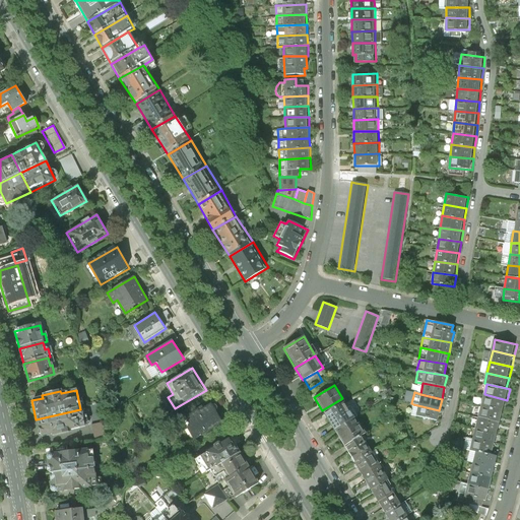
[(505,411),(507,400),(484,394),(481,405),(505,411)]
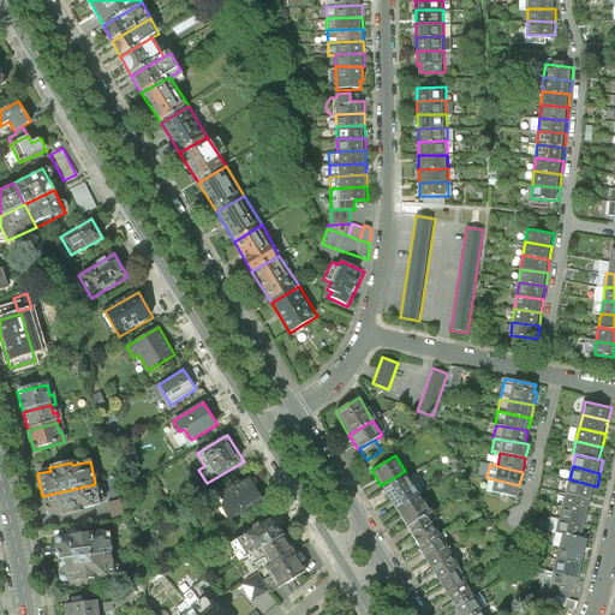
[(381,485),(390,501),(415,487),(405,471),(381,485)]
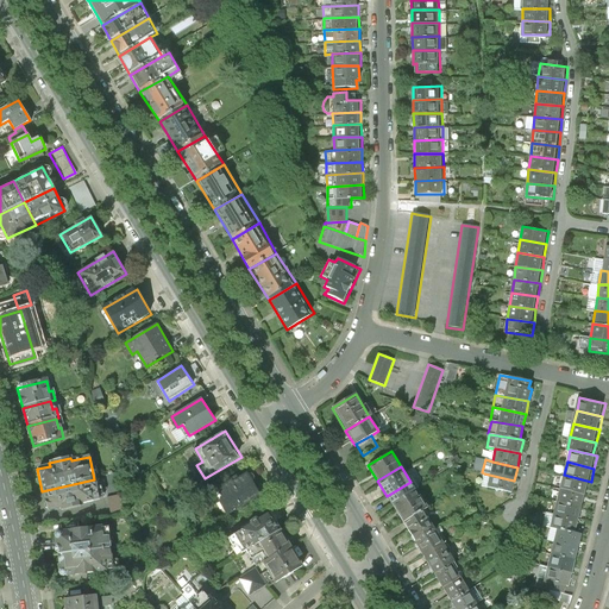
[(259,496),(245,473),(217,490),(221,498),(217,501),(225,516),(259,496)]
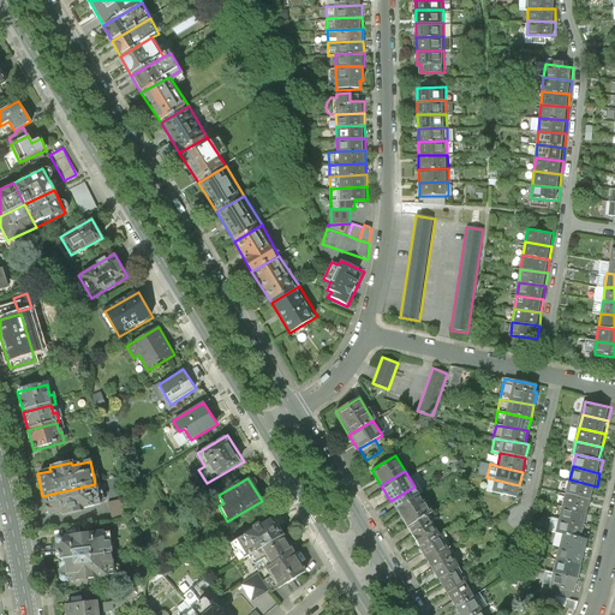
[(517,499),(519,485),(489,478),(487,491),(517,499)]
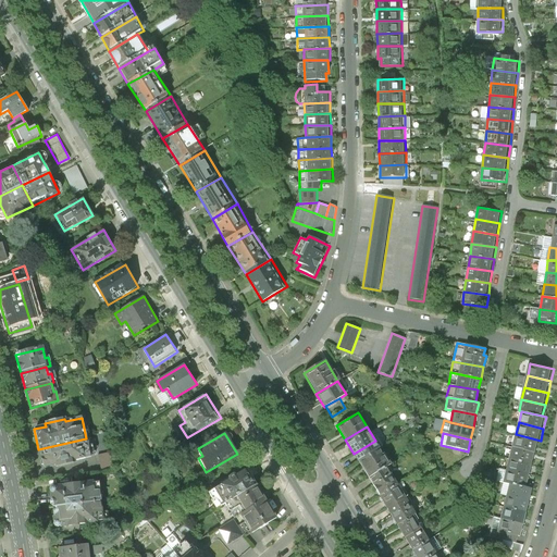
[(537,453),(541,441),(516,434),(512,446),(537,453)]
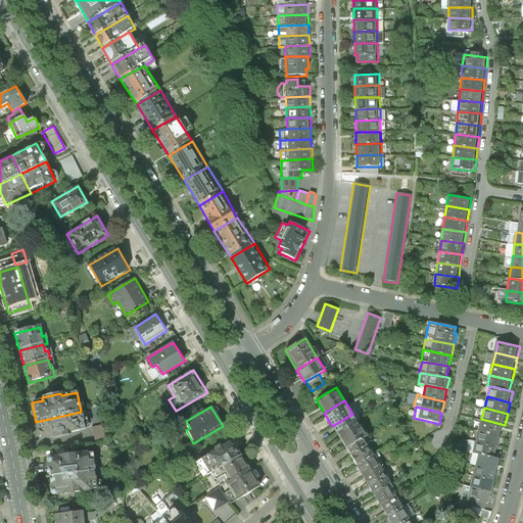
[(36,422),(41,441),(52,438),(52,441),(70,437),(70,434),(85,431),(81,412),(36,422)]
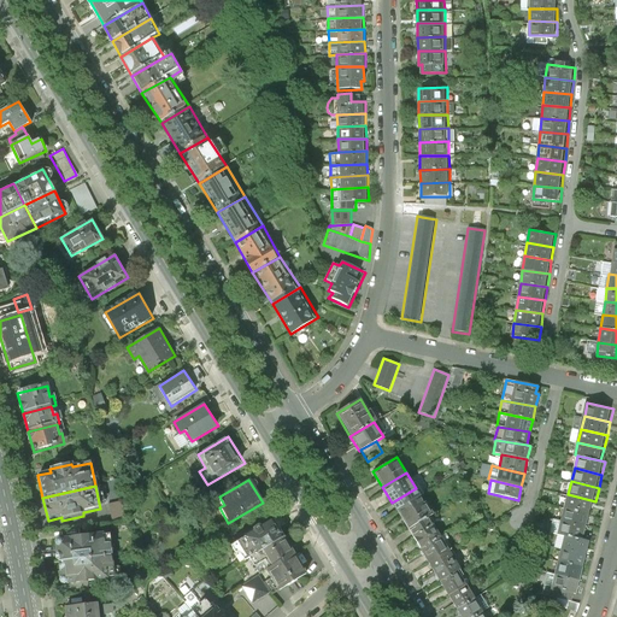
[(392,503),(401,518),(425,504),(416,488),(392,503)]
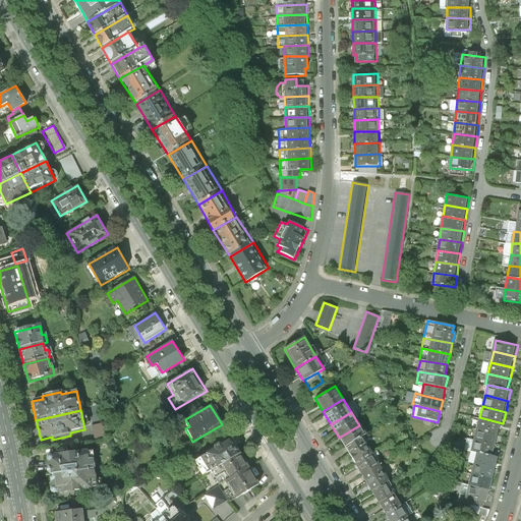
[(500,433),(503,423),(479,417),(477,428),(500,433)]
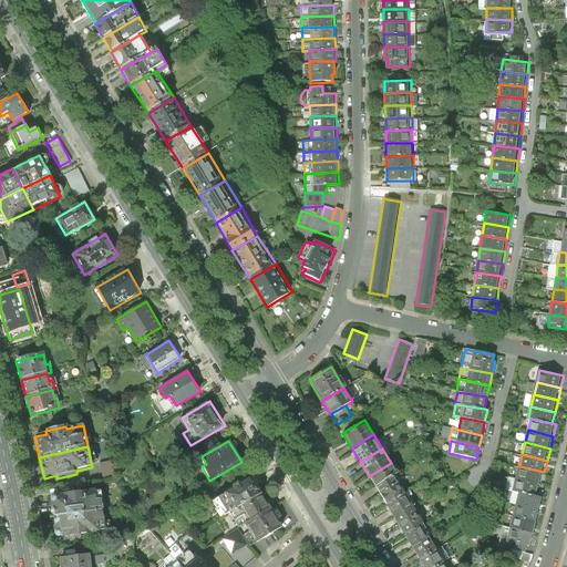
[(369,476),(378,491),(400,477),(391,463),(369,476)]
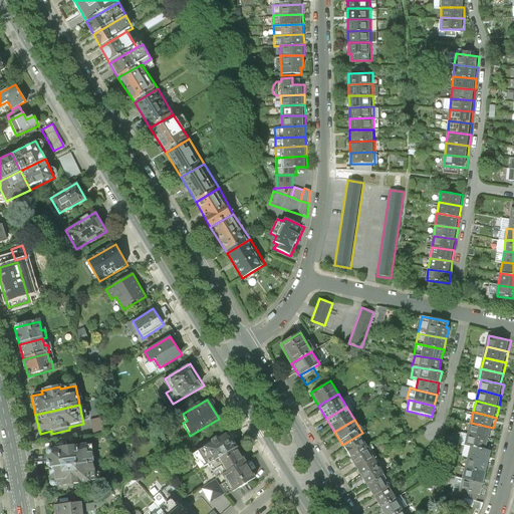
[(491,439),(493,428),(471,423),(468,434),(491,439)]
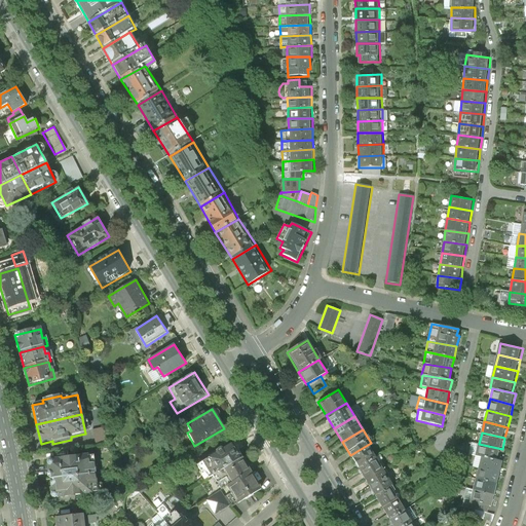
[(350,455),(359,468),(379,456),(371,443),(350,455)]
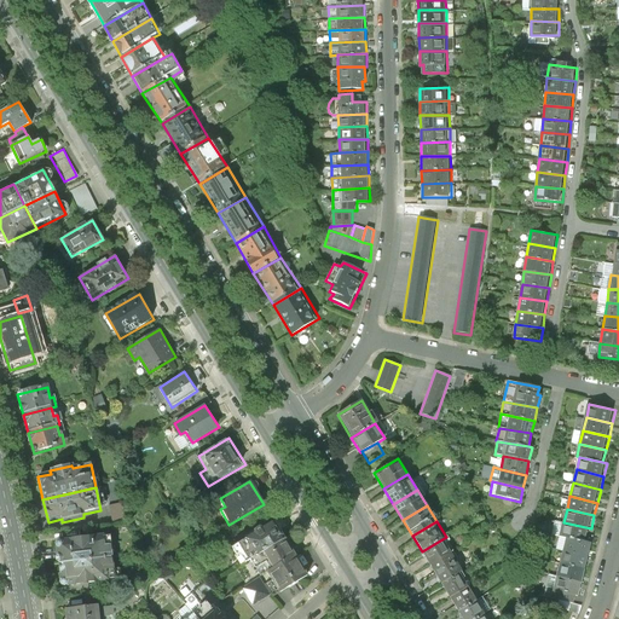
[(246,565),(265,553),(284,541),(273,522),(230,548),(236,556),(239,554),(242,557),(246,565)]
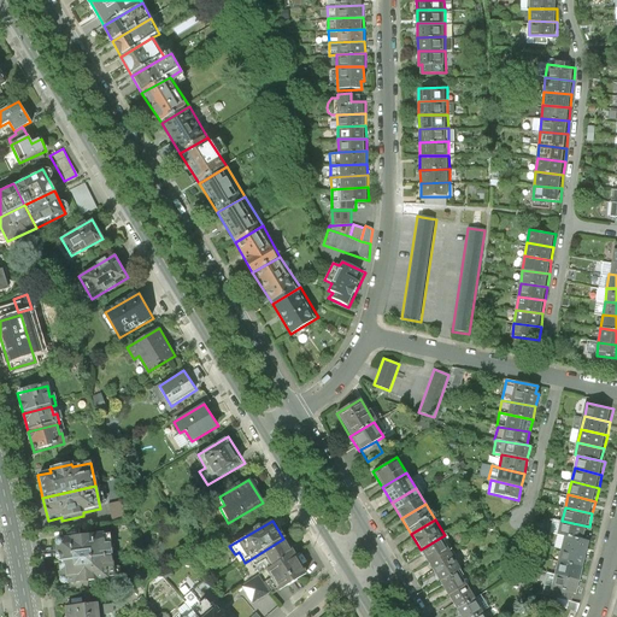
[(586,540),(589,527),(562,521),(558,534),(566,536),(586,540)]
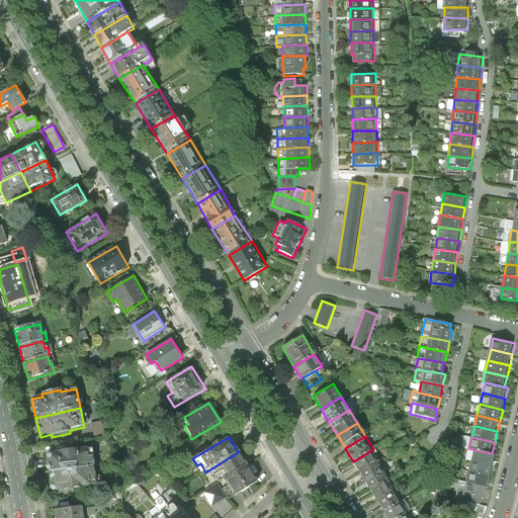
[(92,448),(48,453),(50,472),(94,468),(92,448)]
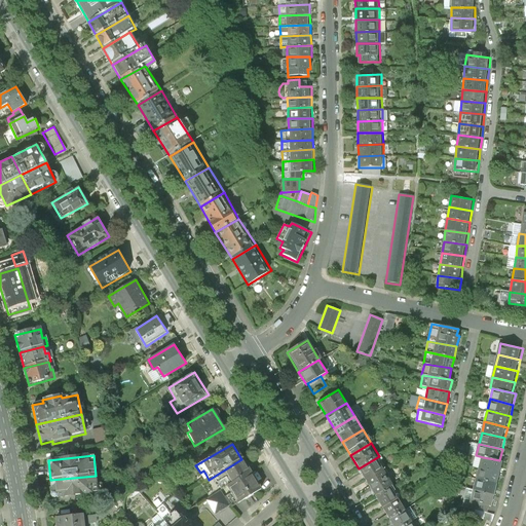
[(359,468),(367,482),(387,470),(379,456),(359,468)]
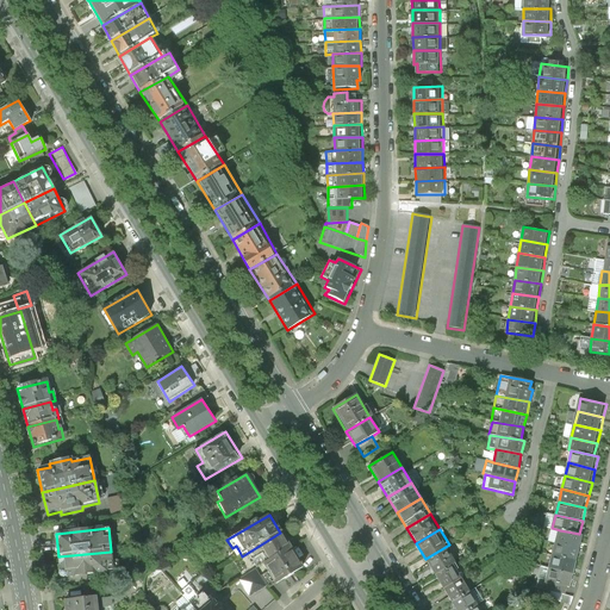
[(583,552),(586,535),(579,534),(560,530),(556,546),(583,552)]
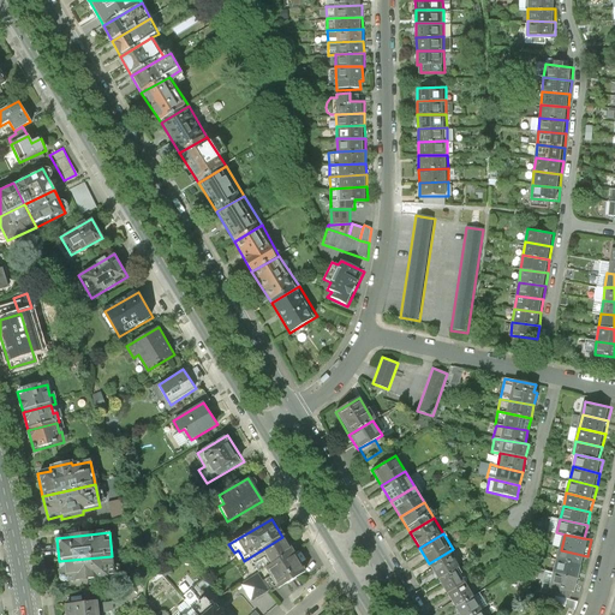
[(263,549),(273,566),(293,554),(282,537),(263,549)]
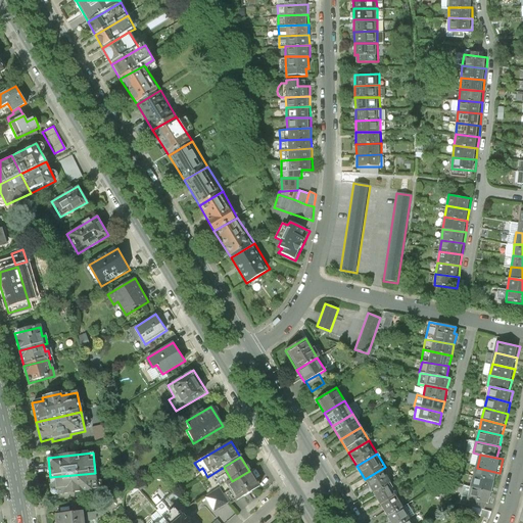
[(365,479),(373,492),(393,480),(385,467),(365,479)]
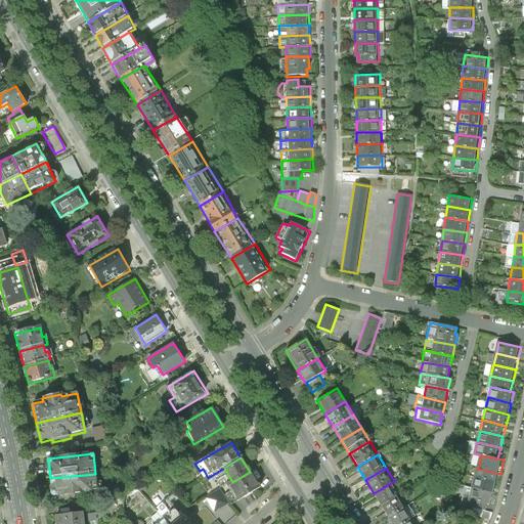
[(497,487),(500,474),(478,469),(475,482),(497,487)]
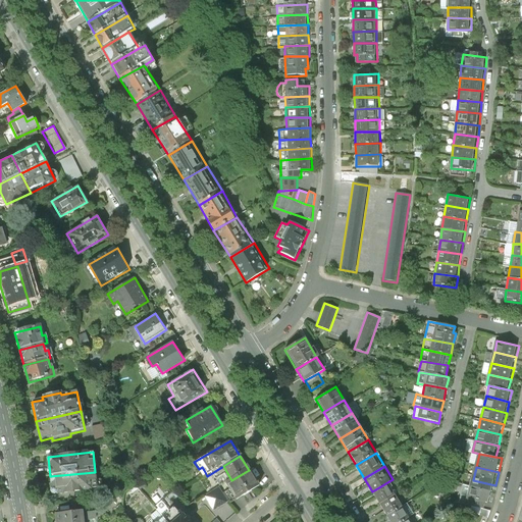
[(258,486),(249,470),(231,480),(226,483),(237,501),(258,486)]
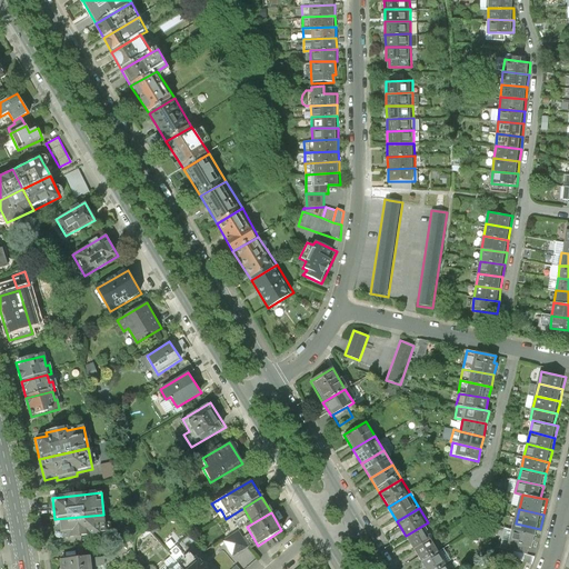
[(106,533),(103,515),(55,519),(57,539),(106,533)]
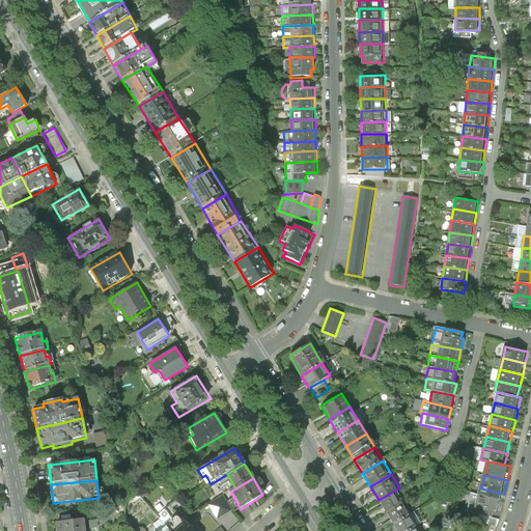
[(379,500),(387,513),(408,502),(399,487),(379,500)]
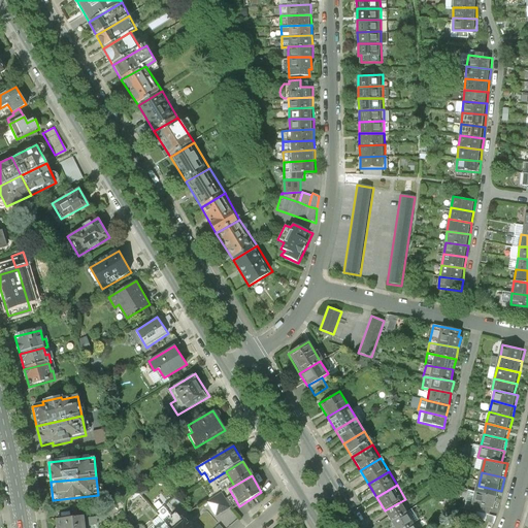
[(498,504),(501,491),(479,486),(475,499),(498,504)]
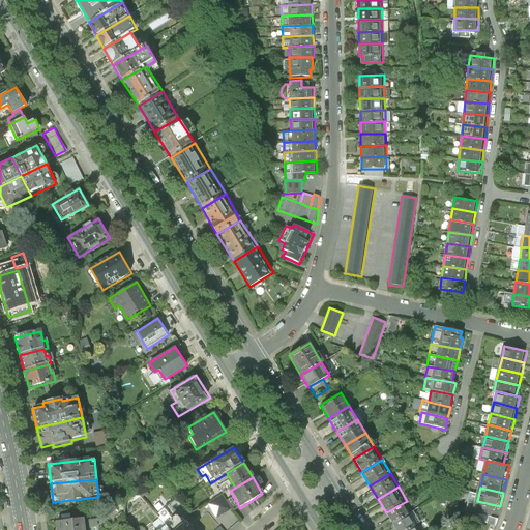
[(222,495),(206,504),(216,519),(231,509),(222,495)]
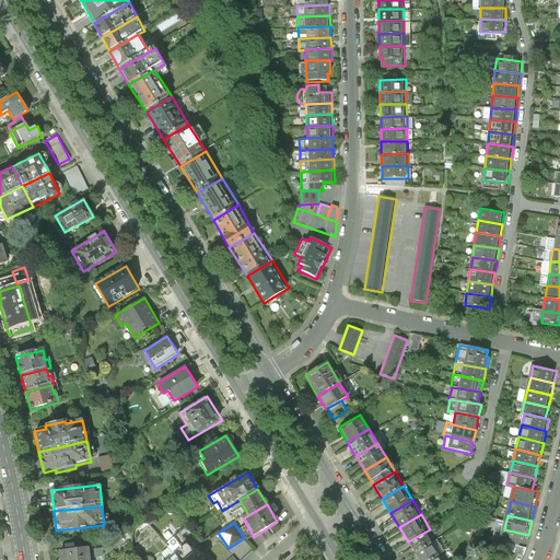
[(408,541),(417,556),(439,544),(430,529),(408,541)]
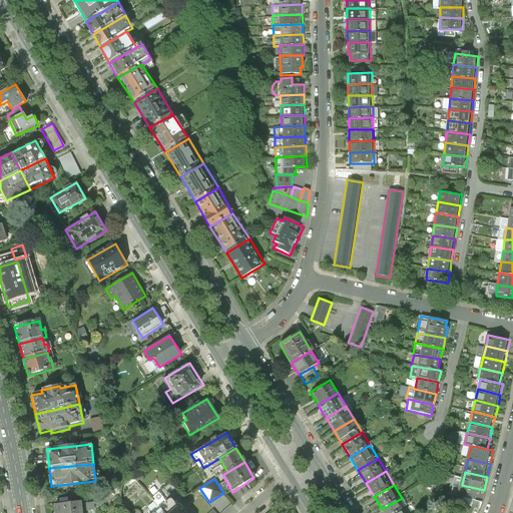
[(481,503),(484,490),(462,485),(459,498),(481,503)]
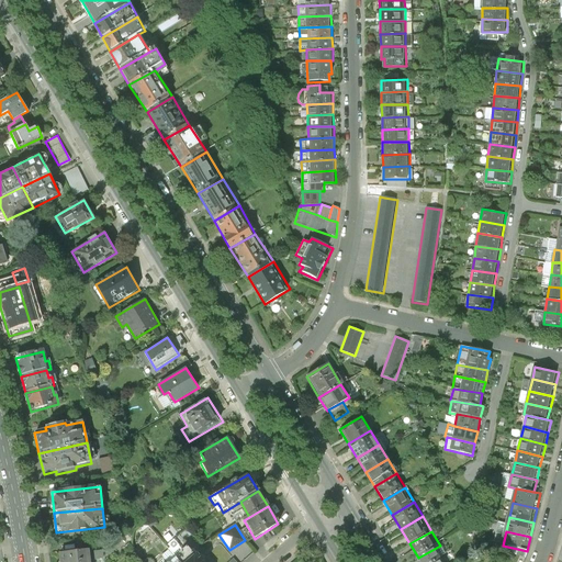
[(418,558),(420,561),(444,561),(448,560),(440,546),(418,558)]
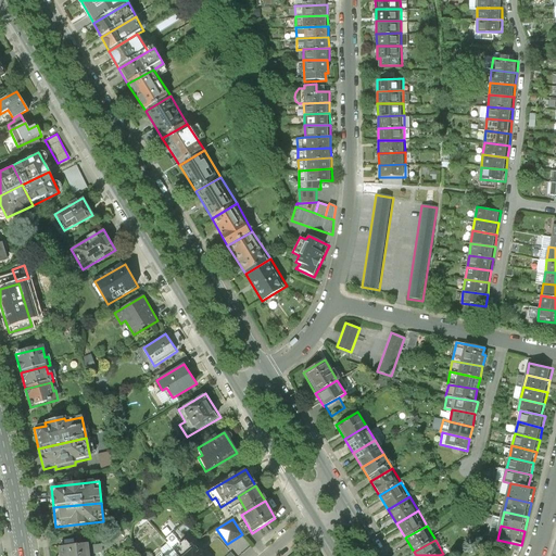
[(102,542),(92,543),(93,553),(103,552),(102,542)]
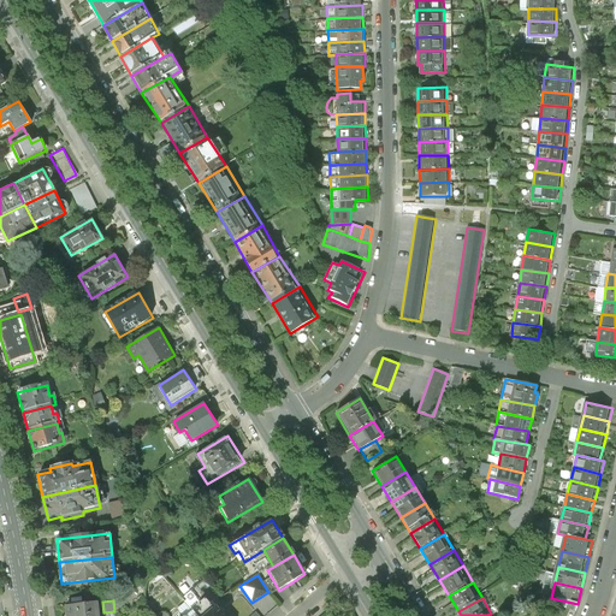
[(100,615),(100,602),(65,605),(66,615),(100,615)]
